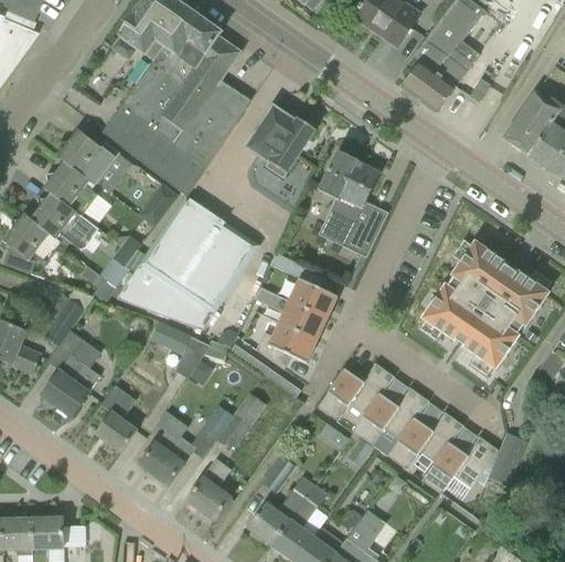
[(0,0),(0,84),(36,34),(23,28),(27,20),(30,21),(39,0),(0,0)]
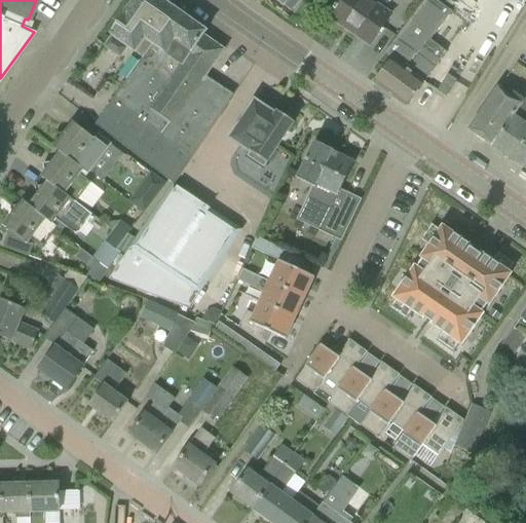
[(97,122),(174,183),(230,99),(202,79),(223,48),(203,34),(207,30),(164,0),(132,0),(109,33),(112,35),(105,44),(122,55),(128,47),(136,52),(136,51),(143,55),(97,122)]
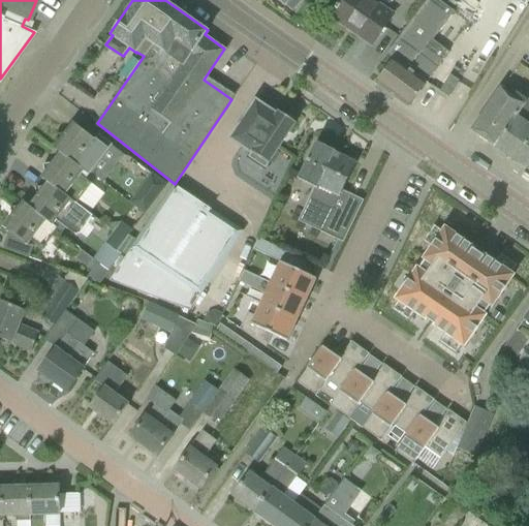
[(286,3),(292,8),(300,0),(280,0),(285,4),(286,3)]
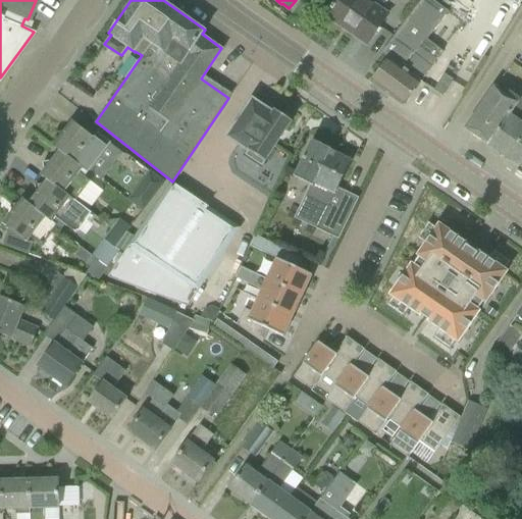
[(345,20),(370,38),(389,11),(373,0),(336,0),(334,3),(333,2),(330,6),(331,7),(326,15),(342,26),(345,20)]
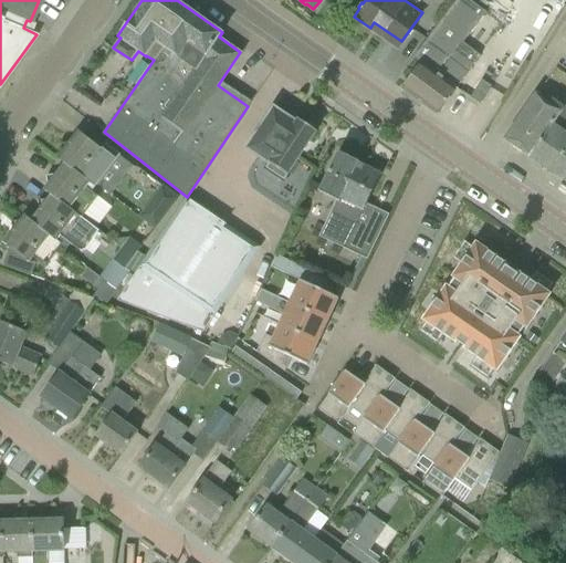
[(452,0),(412,55),(420,60),(400,86),(438,114),(481,53),(462,40),(485,9),(472,0),(452,0)]
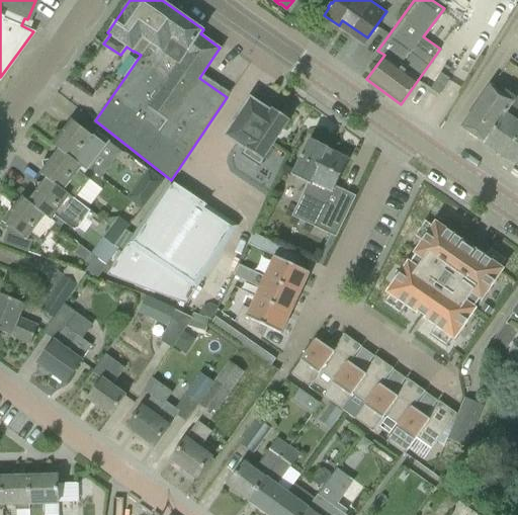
[(440,71),(430,87),(439,93),(449,77),(440,71)]
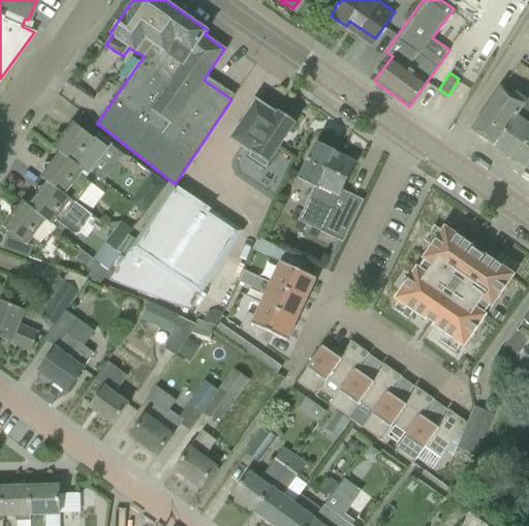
[(484,112),(471,128),(494,144),(494,145),(502,151),(528,168),(528,121),(516,113),(523,102),(515,96),(514,95),(500,87),(484,112)]
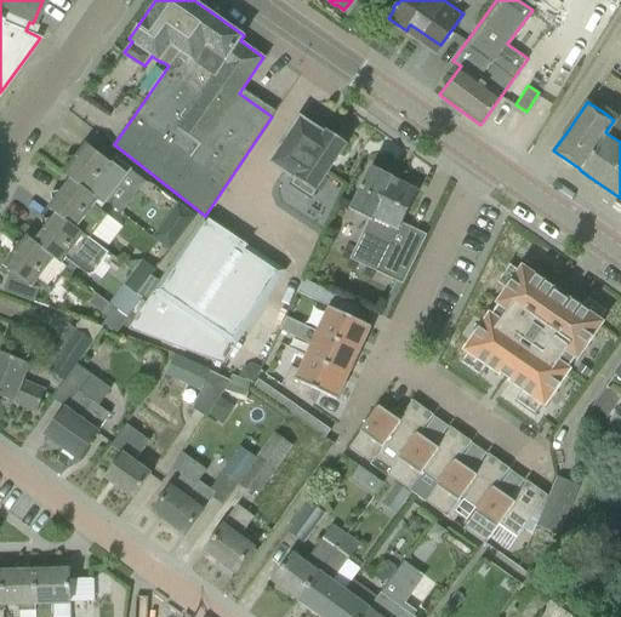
[(294,182),(311,194),(314,189),(315,190),(347,142),(328,129),(324,132),(301,116),(272,161),(296,177),(294,182)]
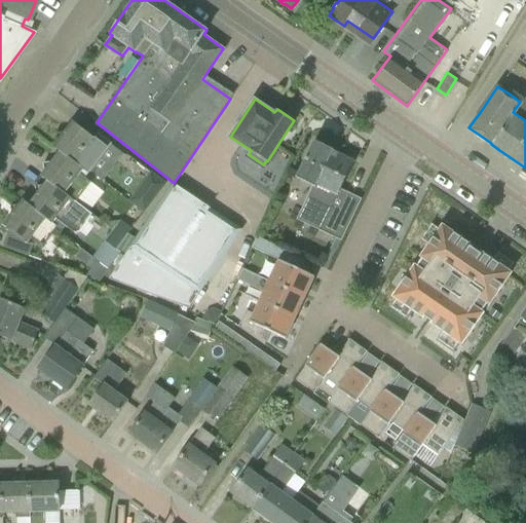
[(87,173),(111,142),(99,133),(95,138),(72,120),(64,132),(55,133),(57,141),(53,146),(60,150),(87,173)]
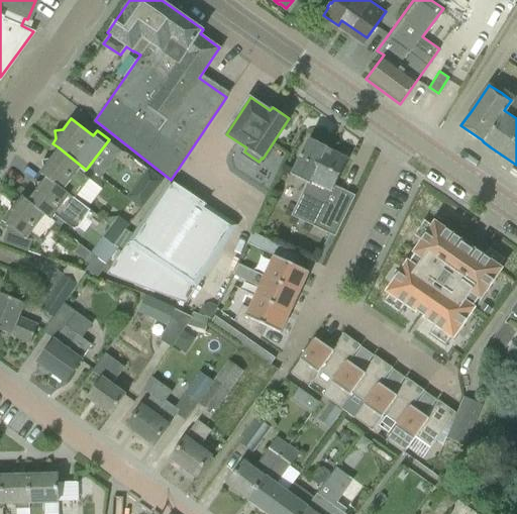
[(309,136),(292,172),(308,180),(295,206),(303,210),(318,217),(314,225),(322,228),(335,234),(355,194),(335,185),(348,157),(327,146),(328,145),(309,136)]
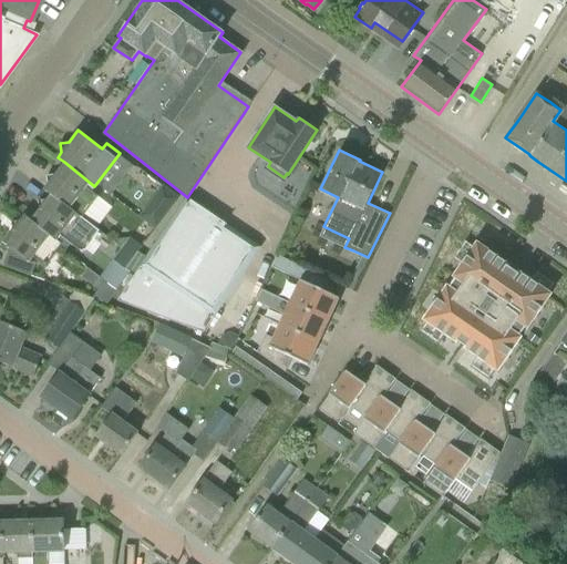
[(43,188),(50,194),(82,217),(98,196),(91,191),(94,186),(64,162),(55,173),(47,174),(48,183),(43,188)]
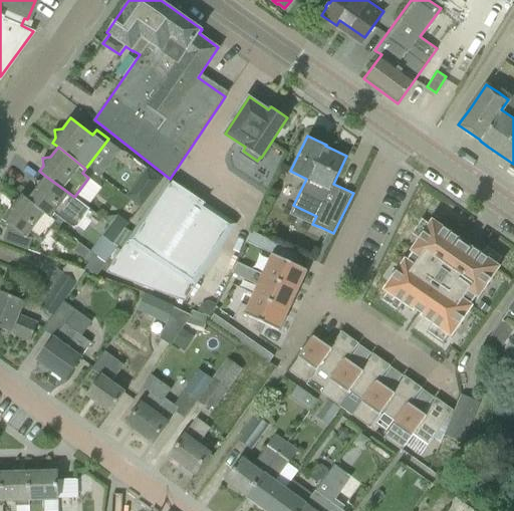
[(163,178),(148,167),(125,195),(141,207),(163,178)]
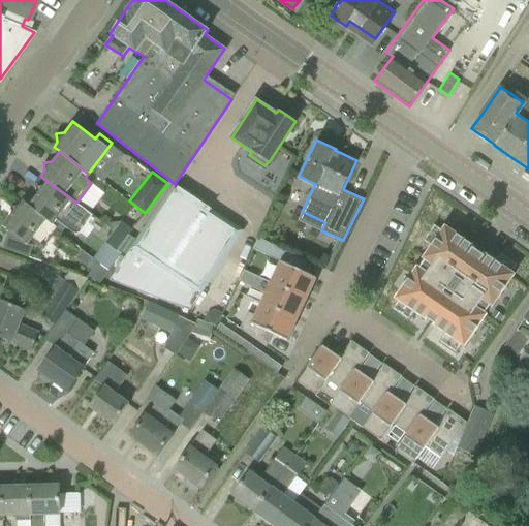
[(56,219),(76,235),(92,215),(76,203),(47,181),(44,184),(35,185),(36,194),(29,205),(53,223),(56,219)]
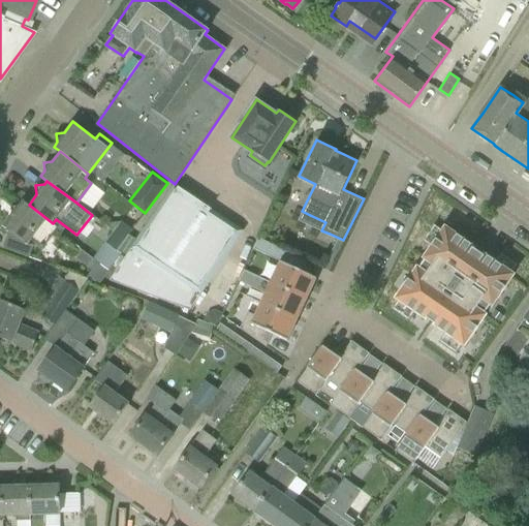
[(110,279),(189,308),(243,229),(210,207),(209,209),(194,199),(195,197),(193,196),(191,197),(178,188),(136,250),(131,247),(110,279)]
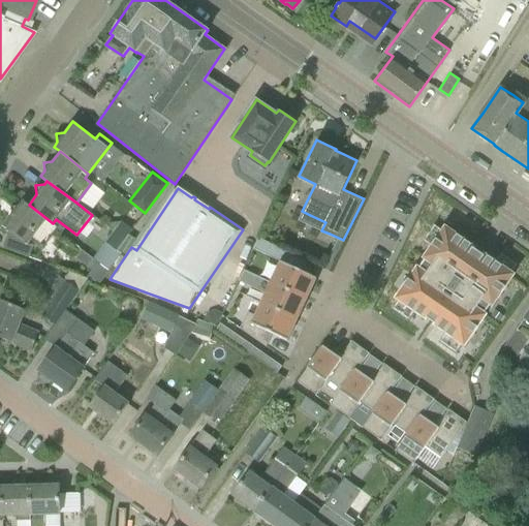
[(3,246),(29,256),(33,245),(27,243),(30,239),(41,247),(57,226),(53,223),(29,205),(23,199),(19,205),(10,206),(11,214),(3,225),(9,229),(3,246)]
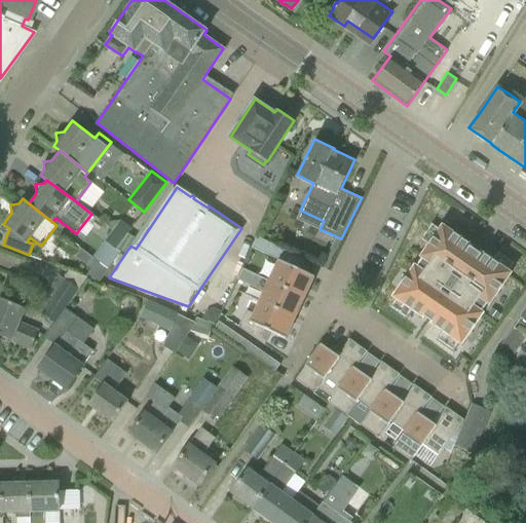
[(112,230),(122,238),(132,226),(120,219),(120,220),(118,219),(106,221),(105,223),(113,229),(112,230)]
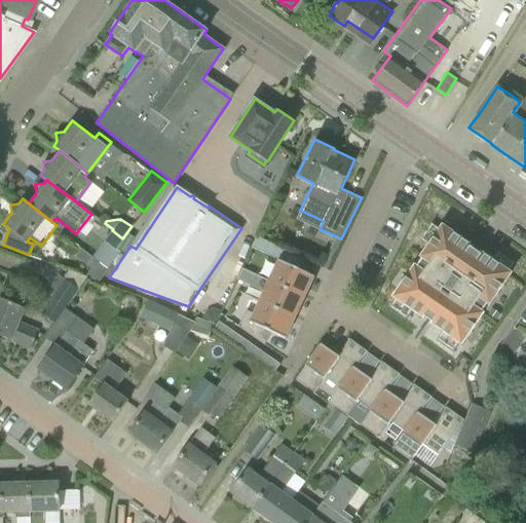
[(493,259),(472,247),(473,246),(443,225),(441,228),(431,222),(421,238),(429,244),(421,256),(422,256),(416,265),(415,264),(393,295),(396,297),(390,305),(406,316),(412,308),(423,316),(424,314),(433,321),(431,323),(443,330),(438,338),(453,349),(458,341),(461,343),(511,272),(508,270),(514,262),(498,251),(493,259)]
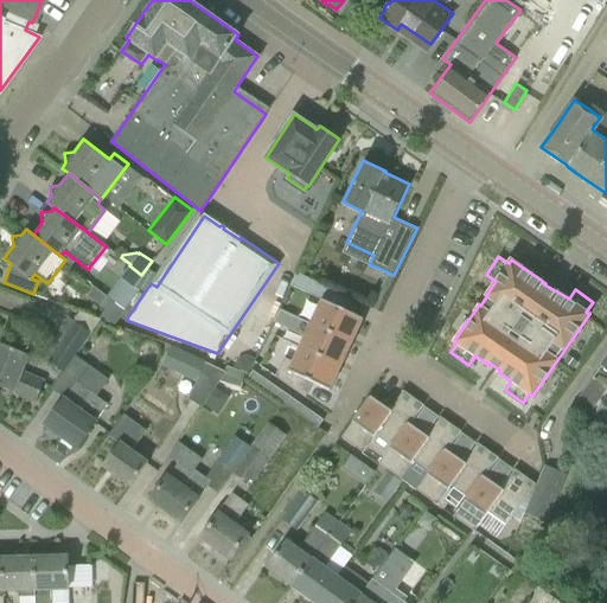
[(113,296),(126,307),(139,289),(134,284),(141,275),(129,265),(108,293),(113,296)]
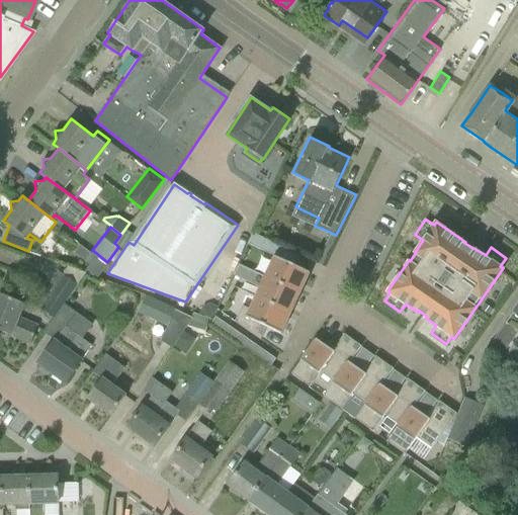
[(253,234),(248,243),(274,255),(295,264),(300,254),(255,233),(254,234),(253,234)]
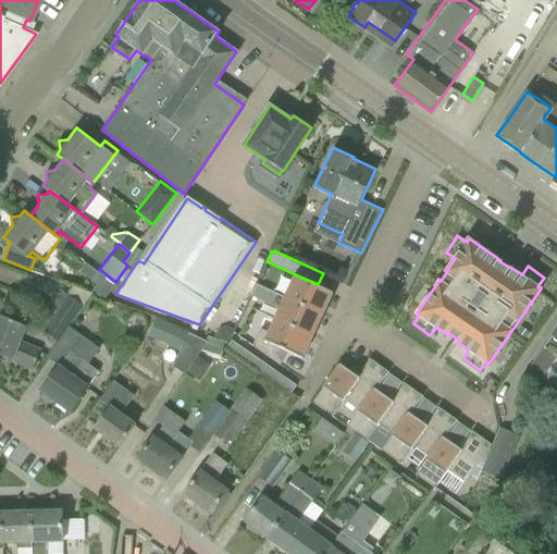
[(90,291),(102,299),(115,282),(103,272),(90,291)]
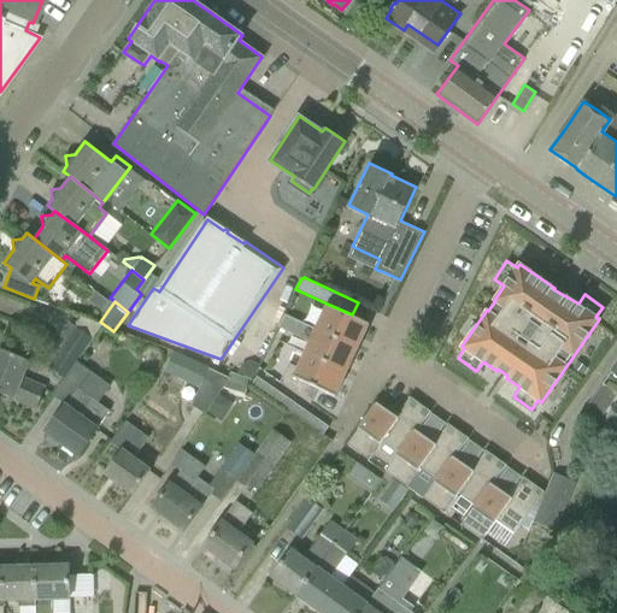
[(327,304),(316,328),(357,347),(369,323),(352,314),(327,304)]
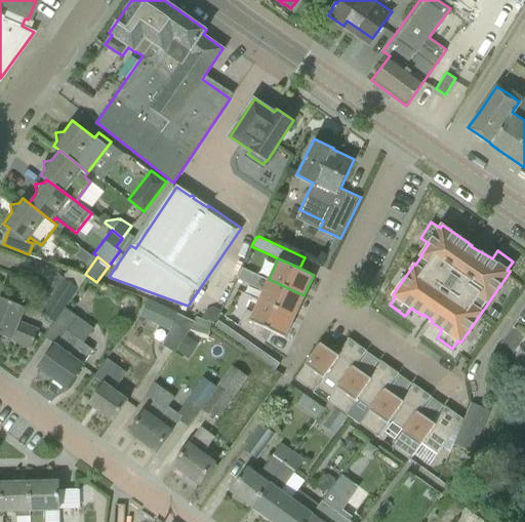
[(251,271),(242,267),(237,277),(246,282),(251,271)]
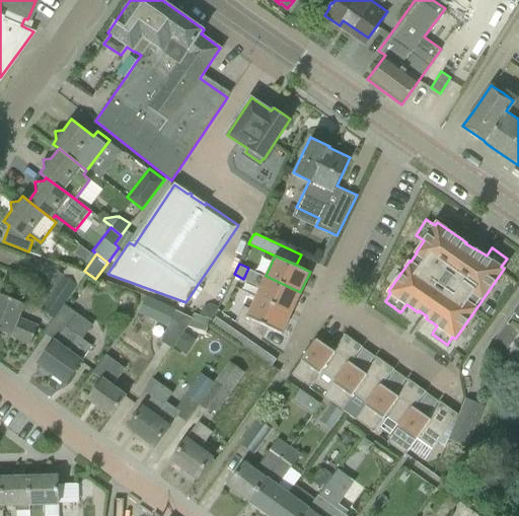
[(41,306),(55,316),(56,317),(65,304),(64,303),(86,273),(77,270),(69,265),(63,273),(59,270),(50,282),(56,286),(41,306)]
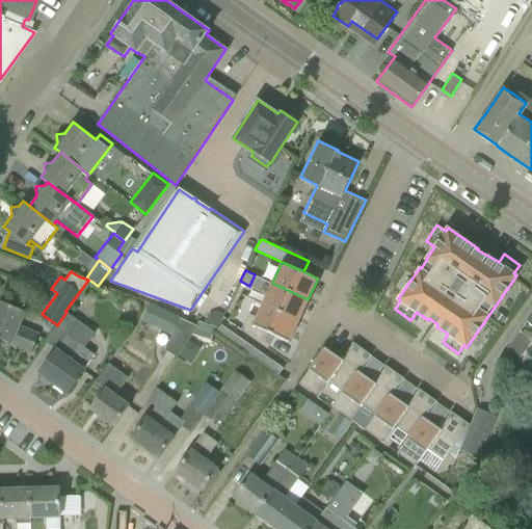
[(298,320),(308,299),(272,283),(262,303),(298,320)]
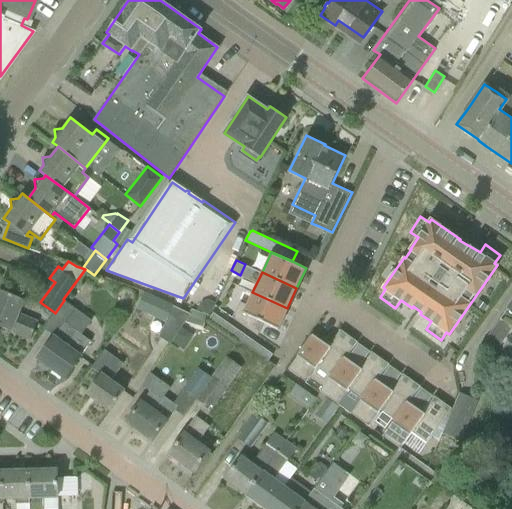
[(0,325),(30,338),(37,321),(18,313),(23,298),(0,288),(0,325)]
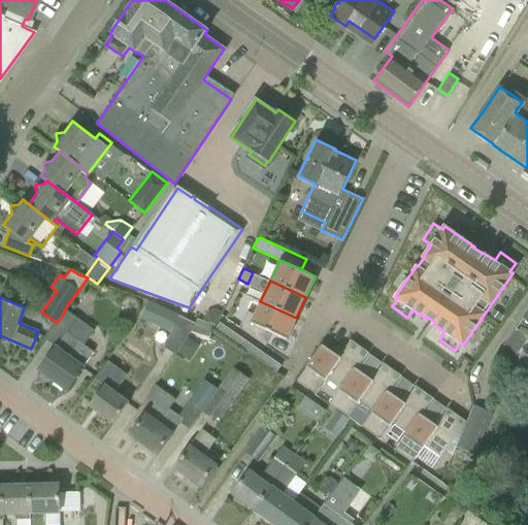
[(164,347),(175,354),(176,352),(187,335),(191,329),(196,323),(195,322),(178,315),(179,313),(150,299),(140,317),(171,331),(164,347)]
